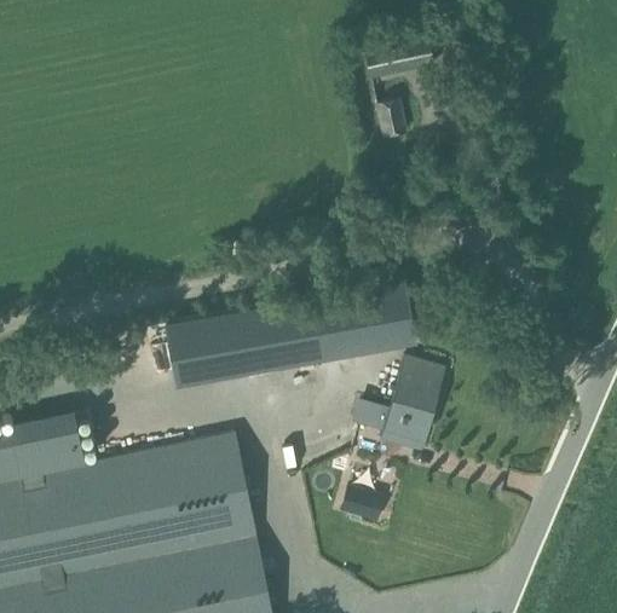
[(430,39),(364,52),(372,84),(436,70),(430,39)]
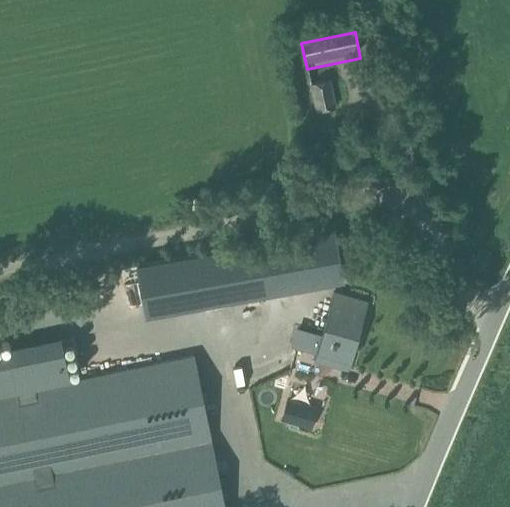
[(311,88),(317,115),(338,111),(333,84),(311,88)]
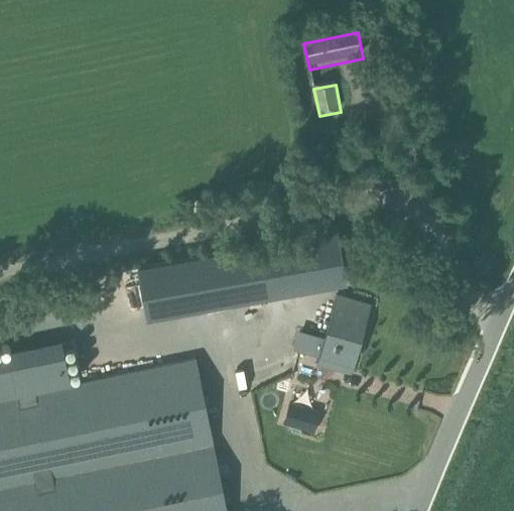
[(338,237),(294,244),(140,272),(149,324),(347,288),(341,253),(338,237)]
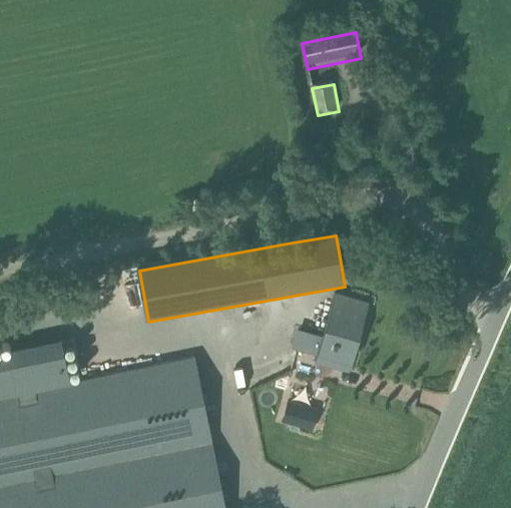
[(350,375),(370,307),(340,298),(318,365),(350,375)]
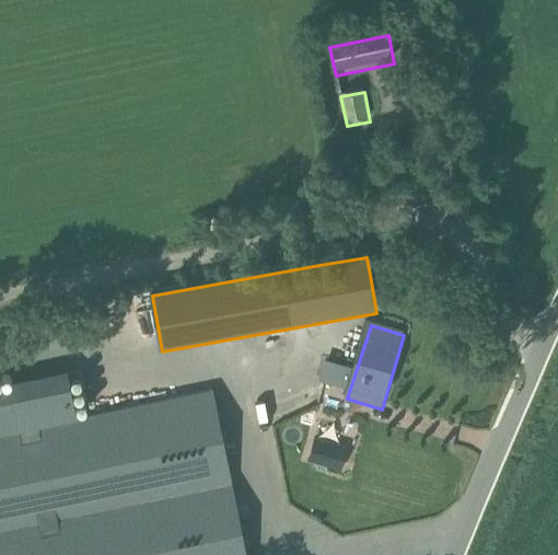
[(315,330),(314,360),(350,361),(351,331),(315,330)]
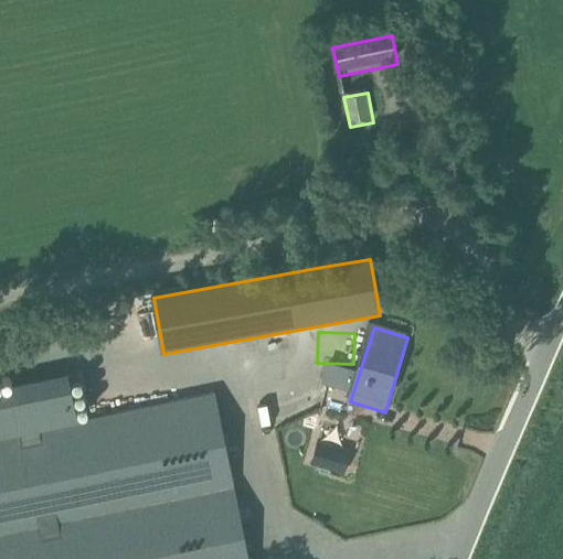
[(248,558),(215,397),(78,425),(68,382),(0,396),(0,558),(248,558)]
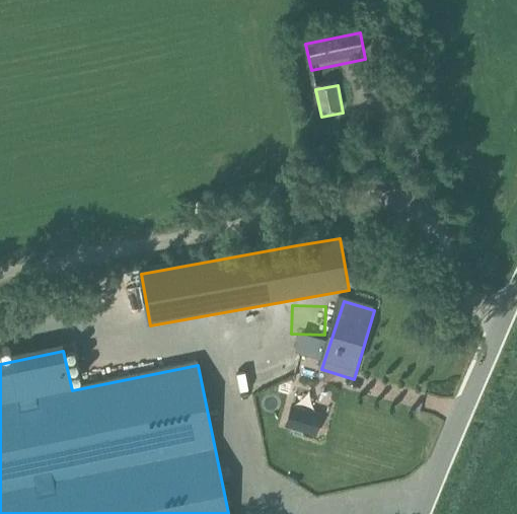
[(323,419),(292,411),(287,432),(318,440),(323,419)]
